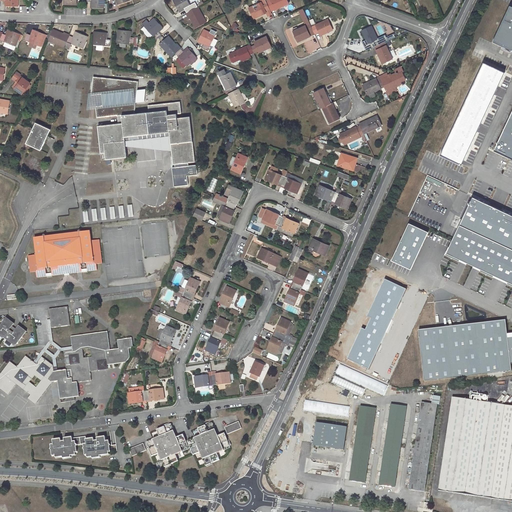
[(187,13),(186,13),(189,18),(190,18),(192,22),(193,21),(197,27),(206,22),(196,4),(191,7),(187,0),(174,0),(173,1),(179,11),(184,8),(187,13)]
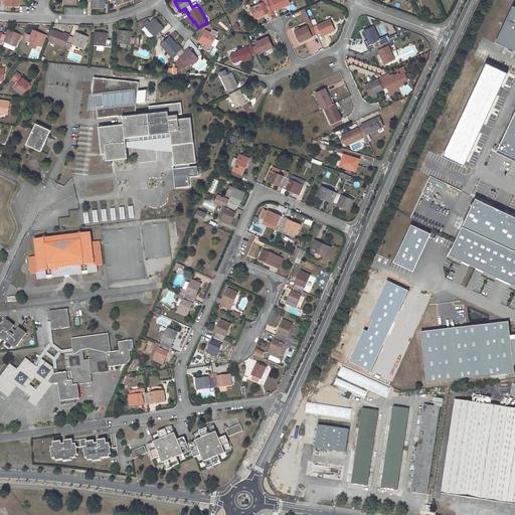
[(267,0),(262,0),(263,2),(250,8),(254,18),(272,11),(268,1),(267,0)]
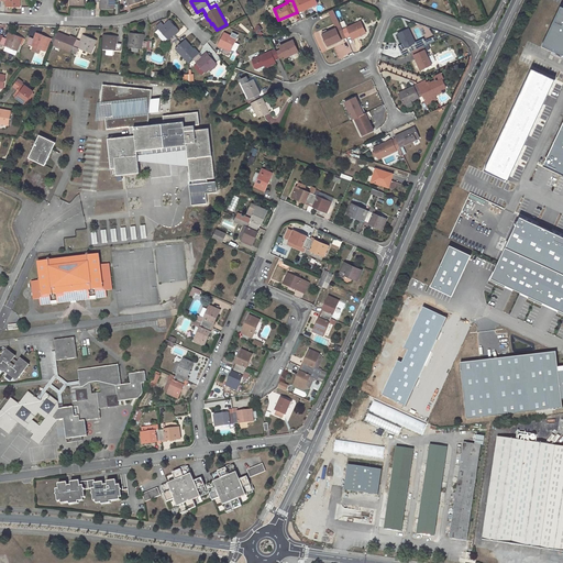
[(316,0),(295,0),(293,1),(297,12),(317,3),(316,0)]
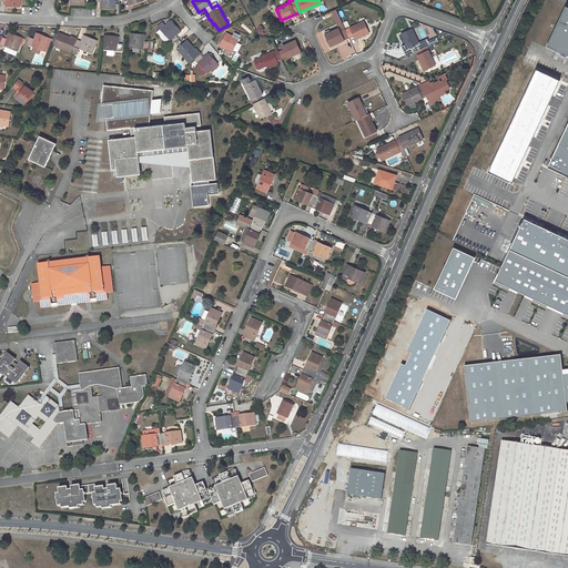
[(567,53),(567,8),(563,6),(545,46),(567,56),(567,53)]
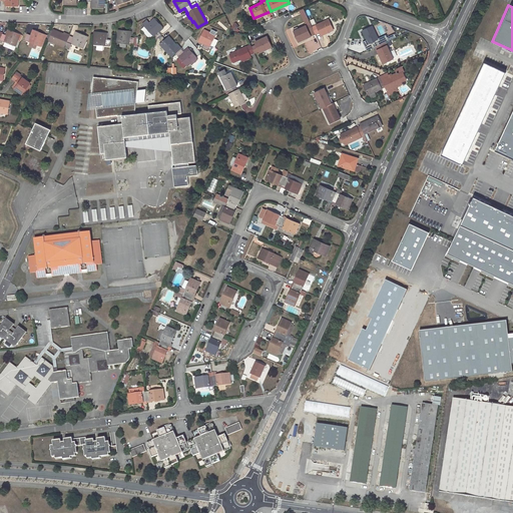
[(155,18),(144,27),(156,39),(161,35),(158,31),(163,27),(155,18)]
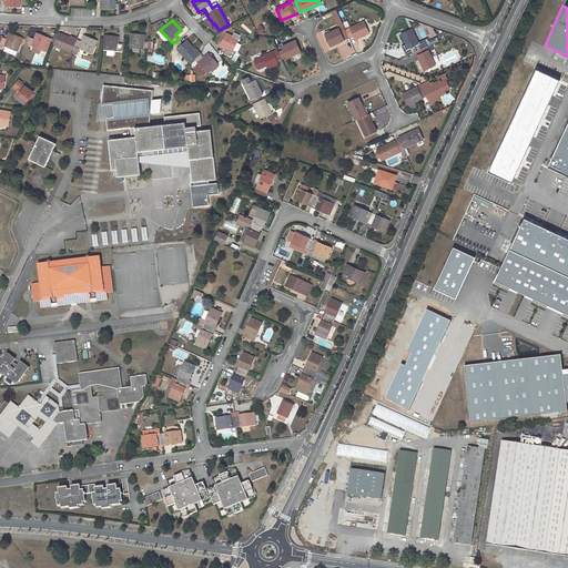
[(364,21),(345,30),(347,33),(348,37),(354,34),(356,39),(369,33),(364,21)]
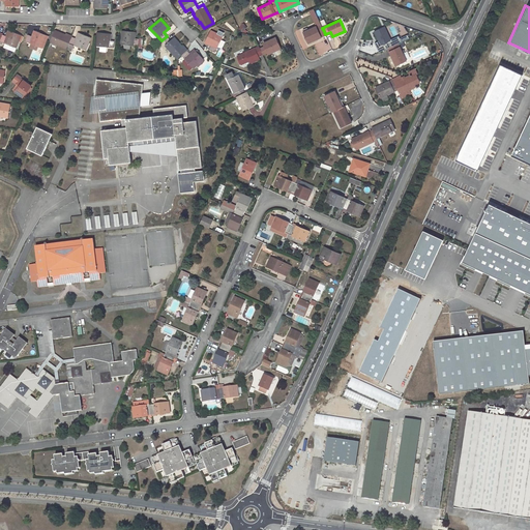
[(321,24),(304,32),(308,42),(321,37),(319,33),(324,31),(322,28),(321,24)]
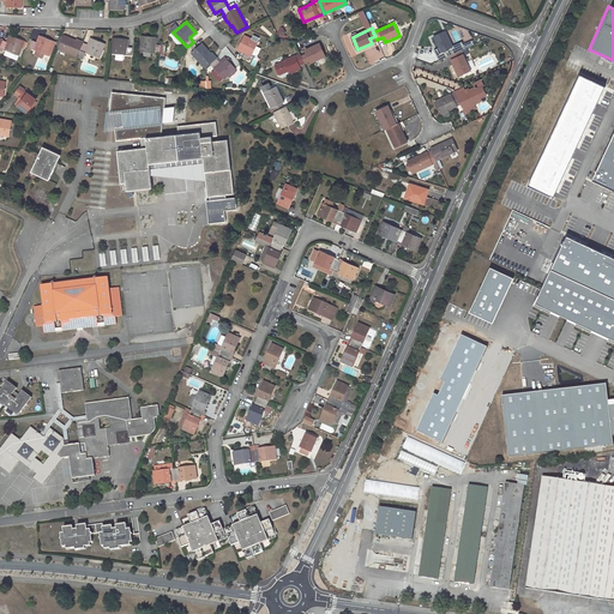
[(446,31),(434,36),(441,52),(446,50),(449,55),(456,53),(446,31)]
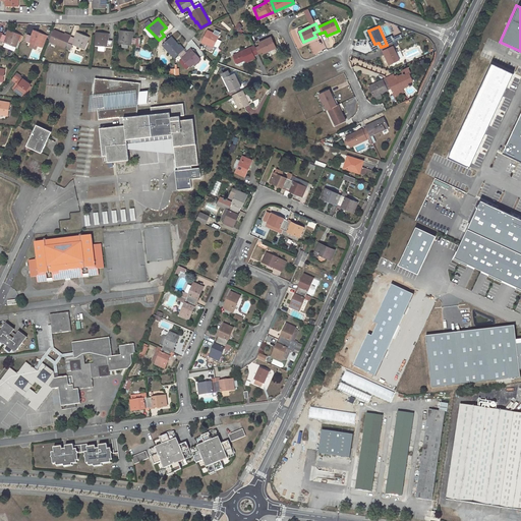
[(27,34),(24,41),(31,43),(29,46),(40,51),(44,41),(46,35),(35,30),(32,36),(27,34)]
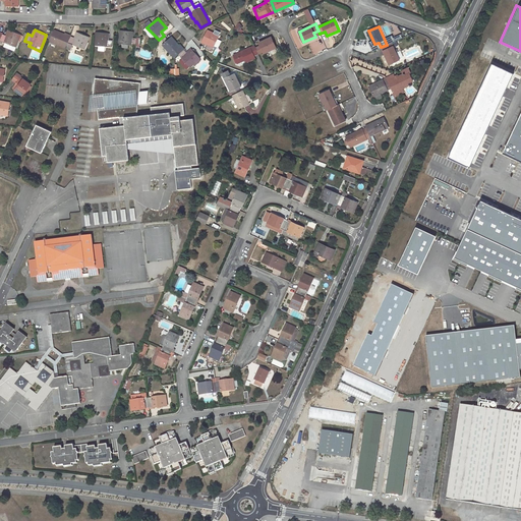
[(137,38),(131,38),(132,31),(120,30),(119,43),(136,45),(137,38)]
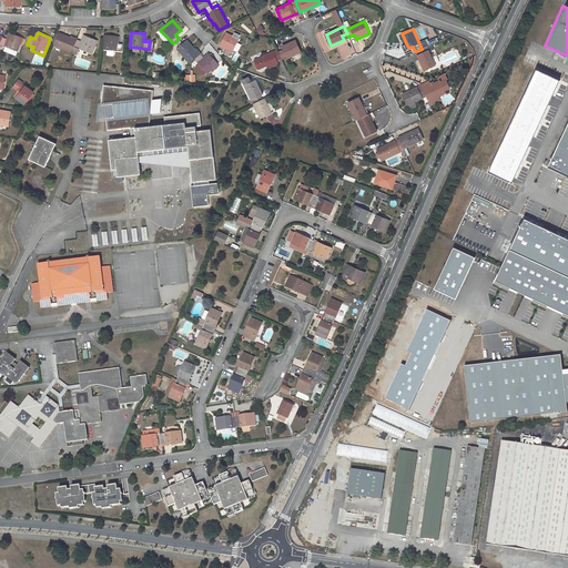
[(239,39),(240,34),(234,32),(233,36),(225,32),(220,44),(226,48),(223,52),(231,56),(239,39)]
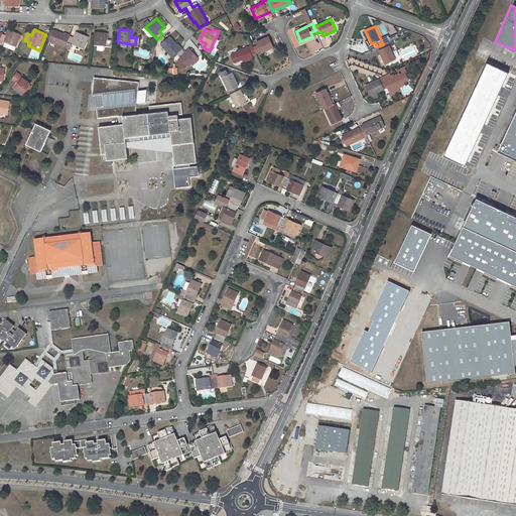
[(0,39),(16,46),(21,34),(9,30),(7,35),(2,33),(3,33),(0,31),(0,39)]
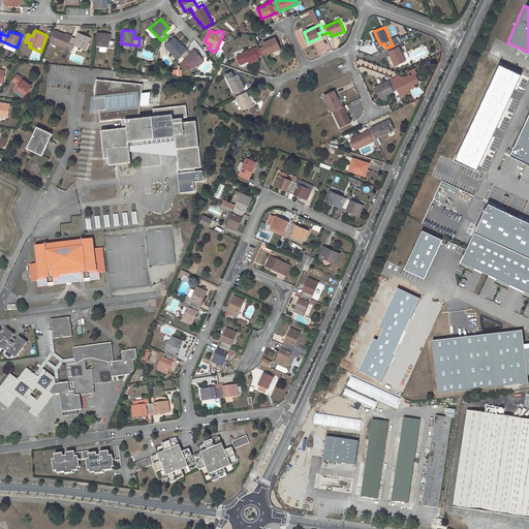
[(54,31),(50,41),(67,49),(67,48),(71,50),(73,45),(86,50),(91,37),(79,32),(76,38),(71,36),(72,35),(66,33),(65,34),(61,32),(60,33),(54,31)]
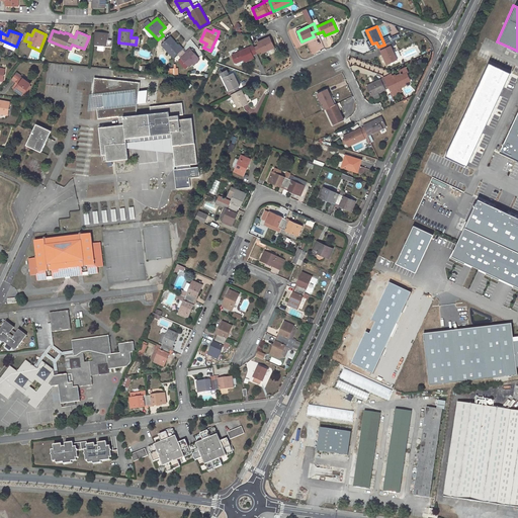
[(111,39),(106,39),(107,32),(95,31),(94,45),(110,47),(111,39)]
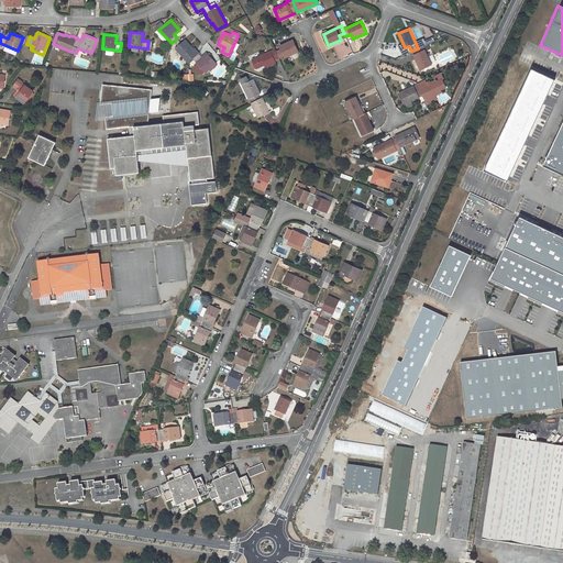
[(202,57),(198,53),(199,53),(195,47),(194,48),(190,45),(189,46),(184,40),(175,47),(188,63),(192,58),(197,63),(194,66),(201,75),(205,72),(206,73),(217,63),(208,53),(202,57)]
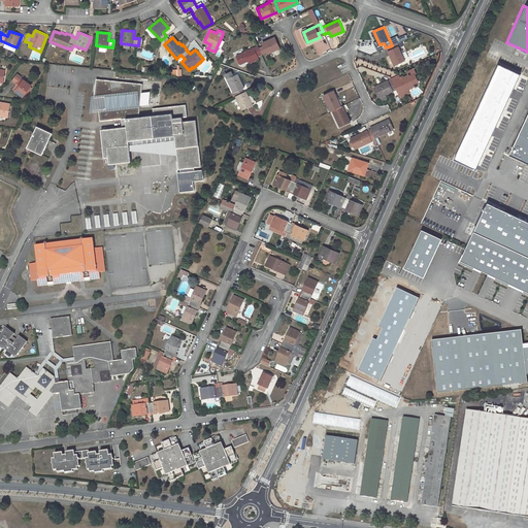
[(275,37),(262,43),(264,46),(259,48),(262,54),(266,52),(267,54),(279,47),(275,37)]
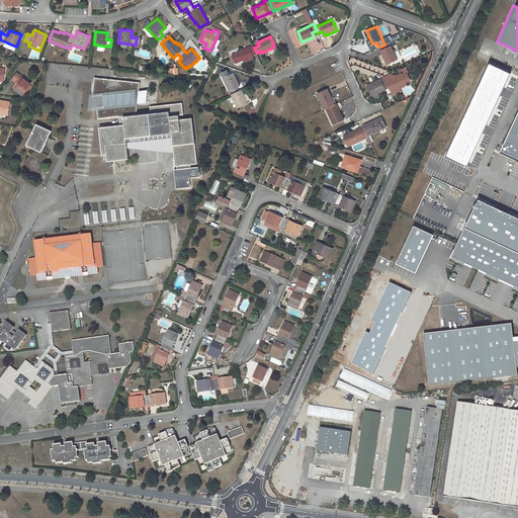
[(253,46),(232,55),(236,63),(244,59),(245,62),(254,58),(253,55),(257,53),(254,48),(253,46)]
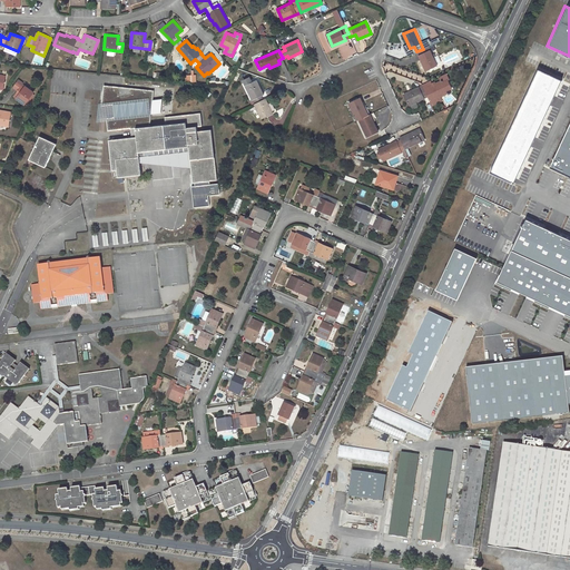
[(430,50),(419,56),(426,70),(436,65),(430,50)]
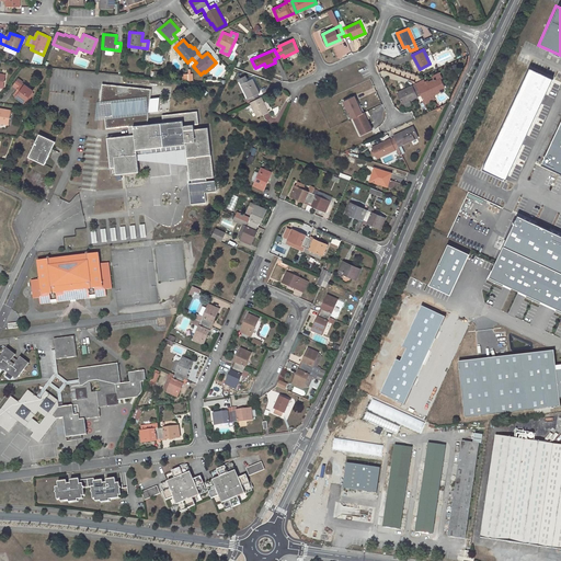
[(421,95),(423,100),(430,96),(441,92),(439,90),(444,88),(441,80),(435,82),(435,80),(436,80),(436,79),(436,78),(435,78),(434,78),(434,79),(434,80),(428,82),(426,83),(422,86),(420,82),(415,83),(416,84),(421,95)]
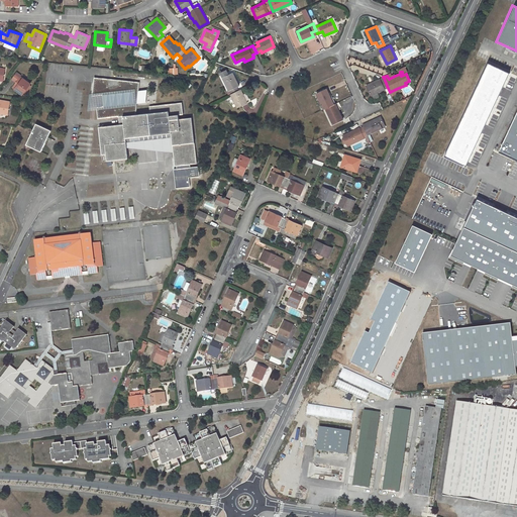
[(17,73),(13,78),(17,81),(16,83),(12,87),(22,95),(30,84),(20,77),(21,76),(17,73)]
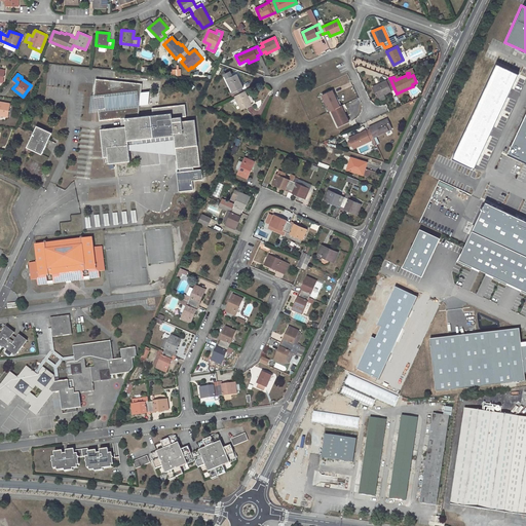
[(237,74),(227,79),(233,92),(235,91),(241,88),(243,87),(237,74)]
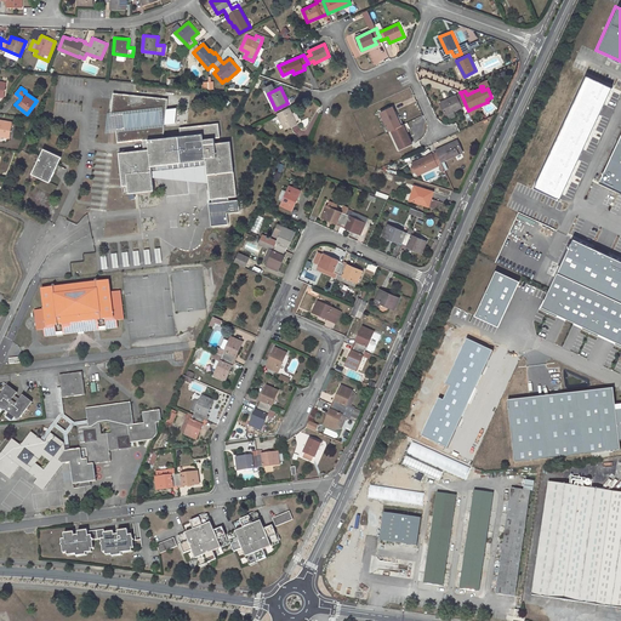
[(164,137),(160,110),(167,109),(169,98),(114,92),(112,115),(124,114),(125,127),(117,129),(118,142),(143,140),(143,149),(119,152),(123,186),(127,184),(129,193),(154,191),(153,177),(151,165),(206,159),(209,183),(210,199),(237,197),(231,141),(215,143),(215,138),(220,137),(218,124),(180,127),(181,135),(164,137)]
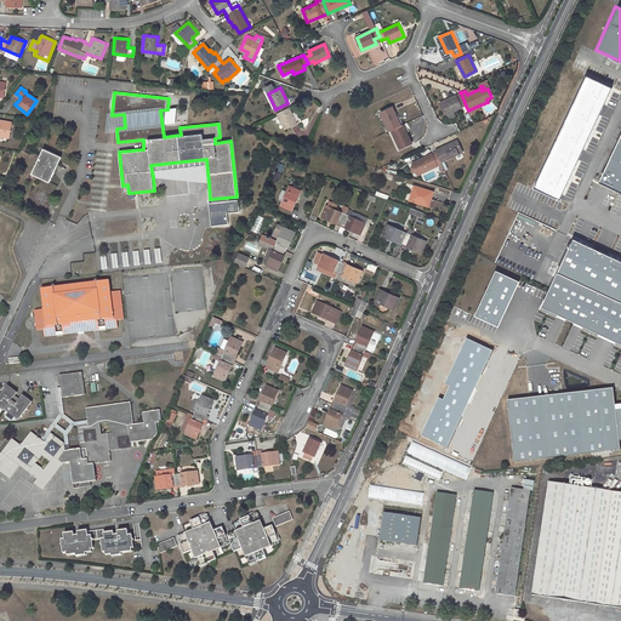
[(461,93),(440,102),(446,114),(466,106),(461,93)]
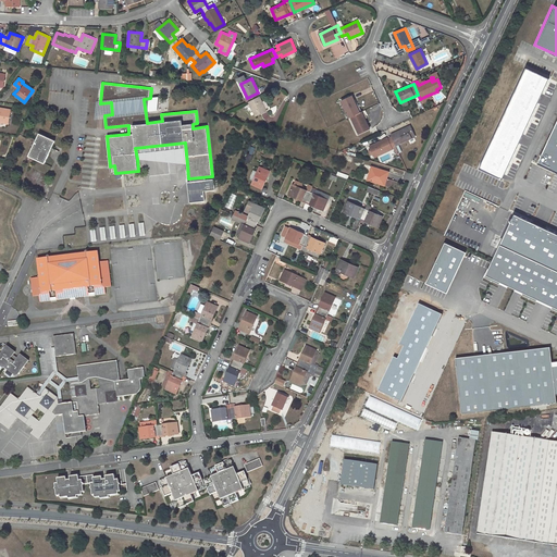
[(251,100),(248,101),(256,115),(267,111),(259,96),(257,97),(251,100)]
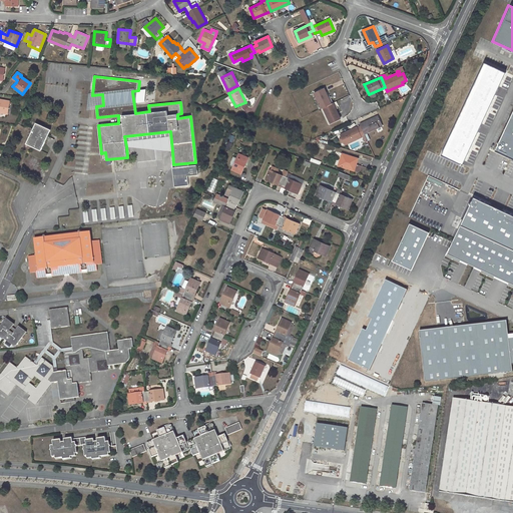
[(324,88),(315,92),(322,108),(323,107),(331,103),(324,88)]
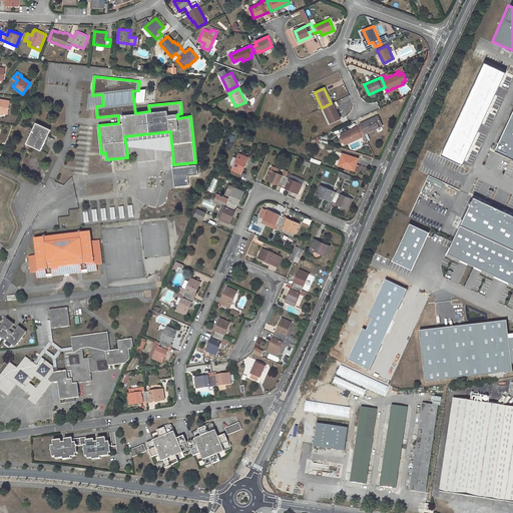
[(0,112),(8,114),(10,101),(0,99),(0,112)]
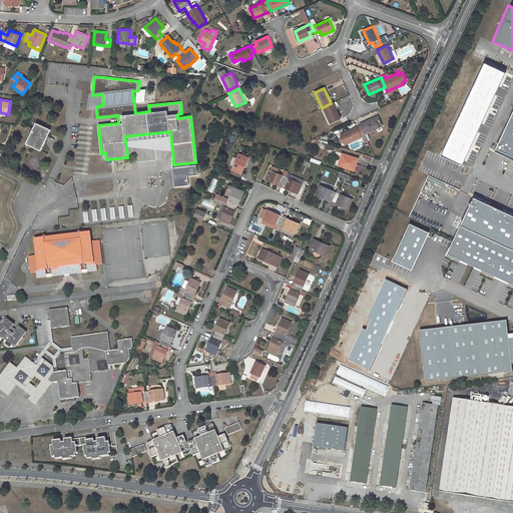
[(331,103),(323,107),(331,123),(341,118),(333,102),(331,103)]
